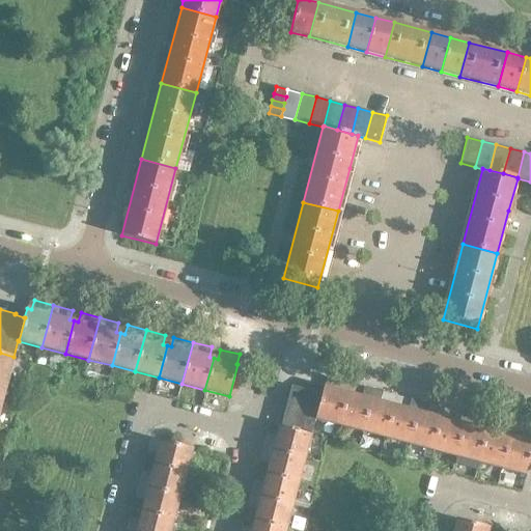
[(14,357),(0,353),(0,379),(7,381),(14,357)]
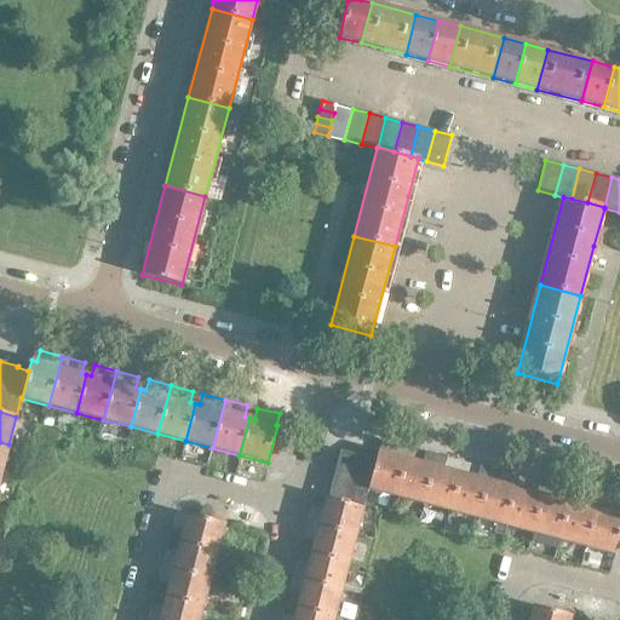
[(395,497),(408,448),(386,442),(383,453),(378,452),(374,463),(367,489),(395,497)]
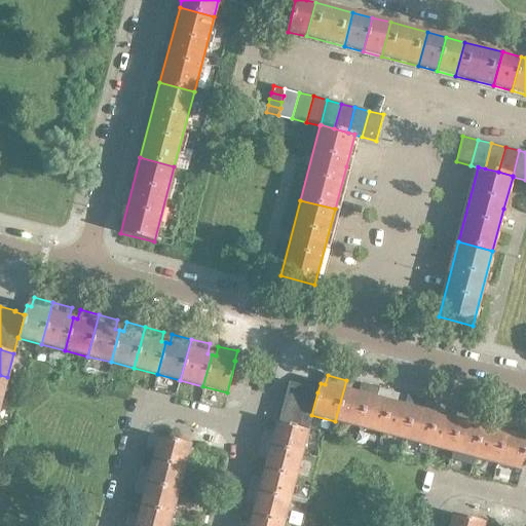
[(359,427),(367,396),(363,395),(366,385),(346,380),(335,421),(359,427)]
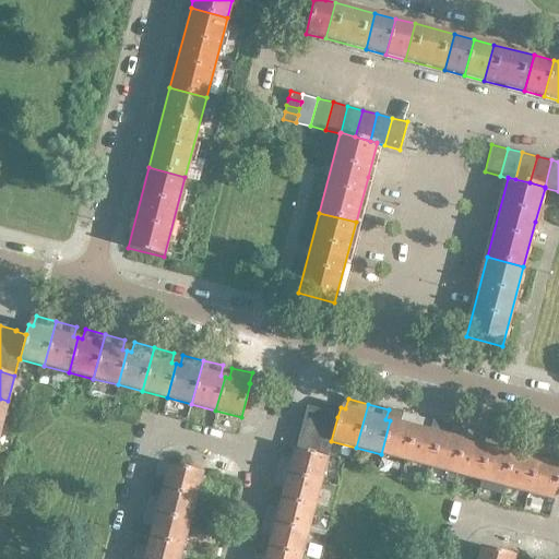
[(331,441),(337,417),(328,414),(329,413),(307,406),(295,450),(326,459),(331,441)]
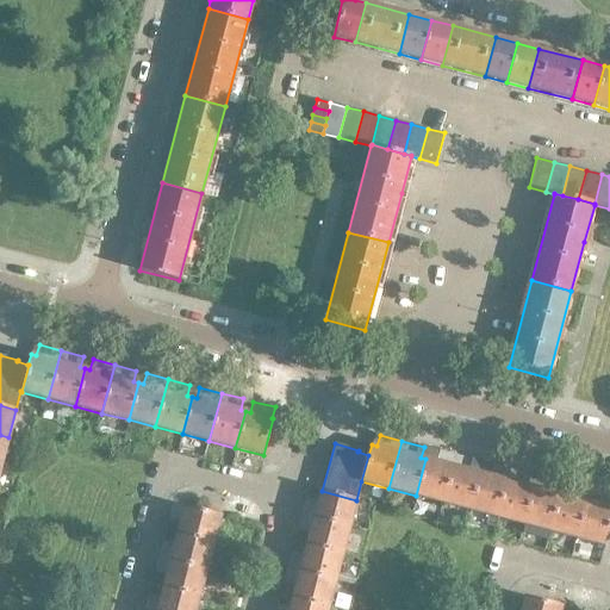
[(442,503),(455,455),(434,449),(430,460),(425,459),(416,496),(442,503)]
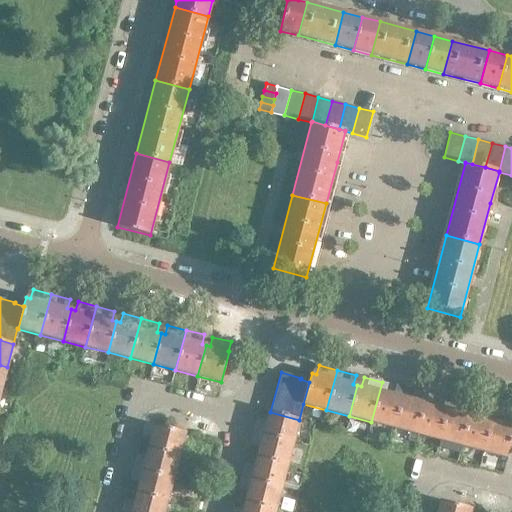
[(394,428),(402,397),(398,396),(400,386),(382,382),(371,422),(394,428)]
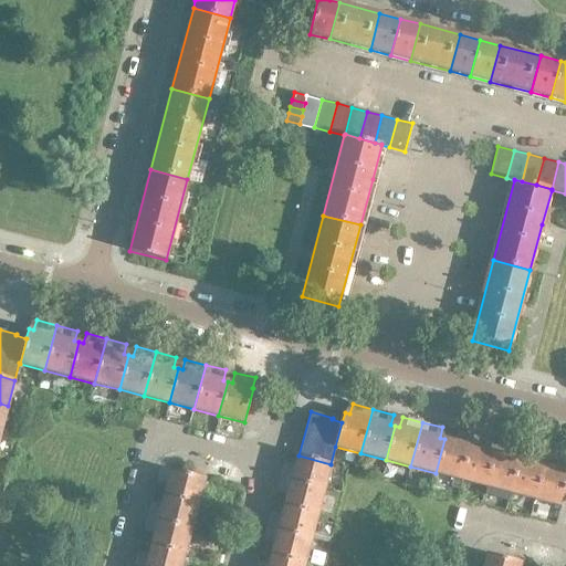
[(460,480),(472,435),(452,430),(449,440),(444,439),(436,473),(460,480)]
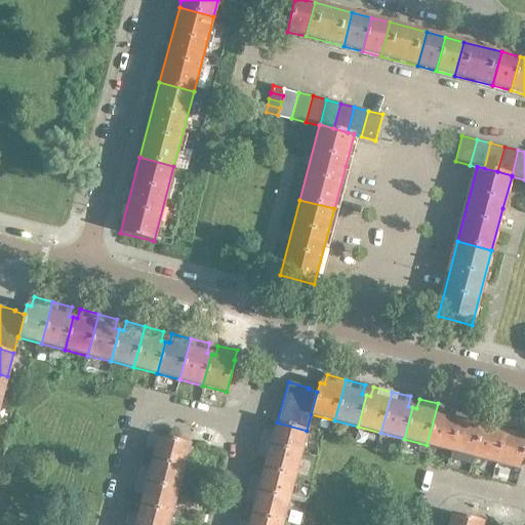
[(450,451),(458,419),(454,418),(456,408),(438,403),(427,445),(450,451)]
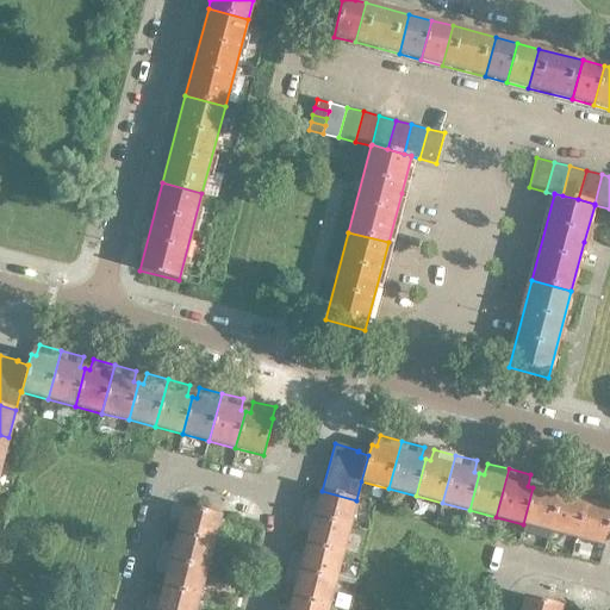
[(549,531),(562,483),(540,477),(537,489),(533,487),(523,524),(549,531)]
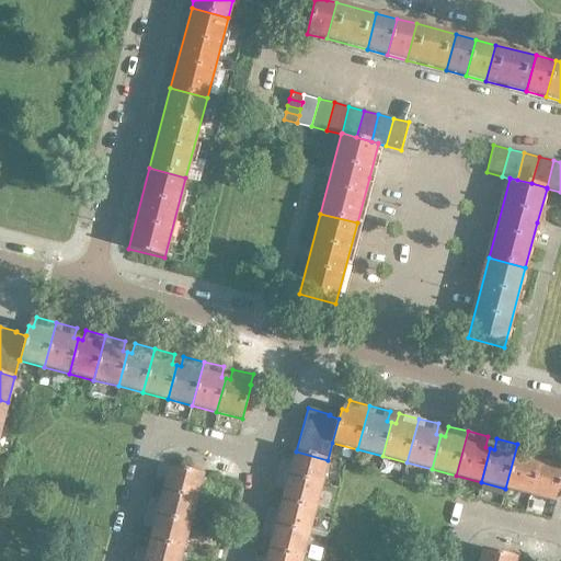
[(529,495),(539,461),(535,460),(537,449),(517,444),(505,489),(529,495)]
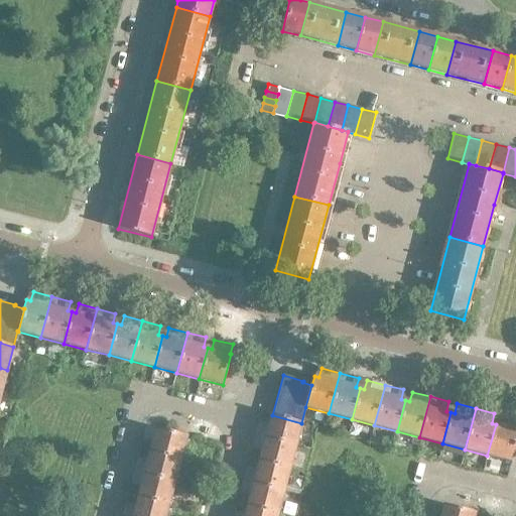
[(301,423),(272,415),(270,414),(268,419),(259,417),(254,435),(295,446),(301,423)]
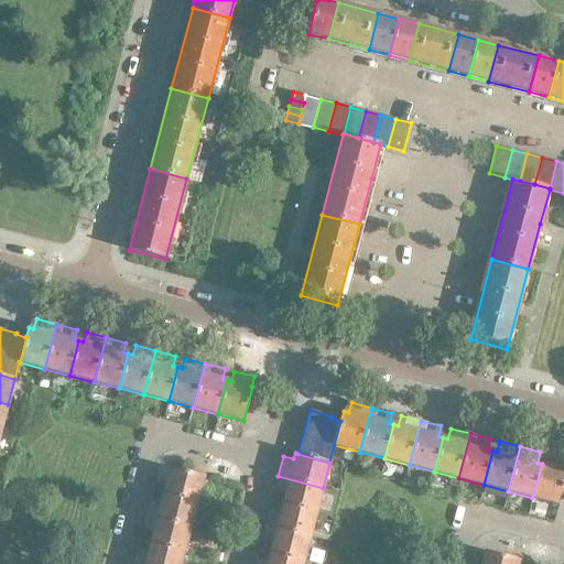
[(559,505),(563,483),(563,458),(549,454),(546,465),(542,464),(532,498),(559,505)]
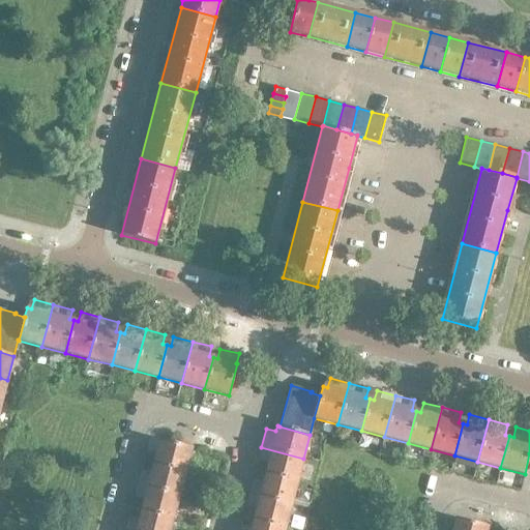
[(185,472),(192,448),(159,440),(158,440),(149,438),(144,457),(154,460),(153,464),(185,472)]
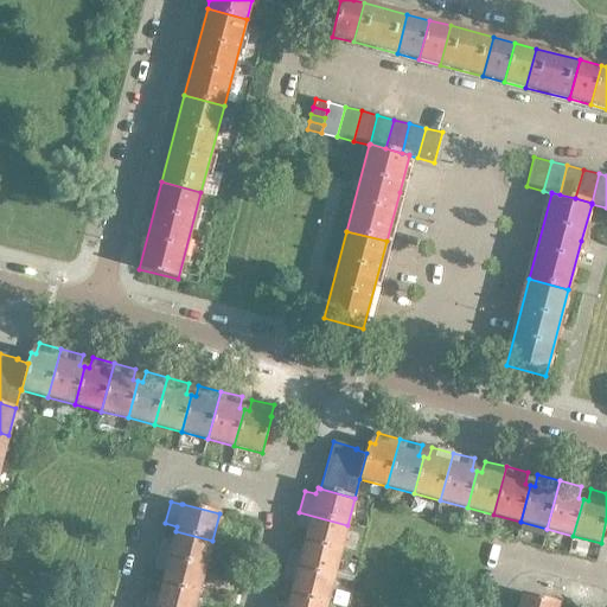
[(340,551),(347,525),(299,512),(293,534),(305,537),(304,542),(340,551)]
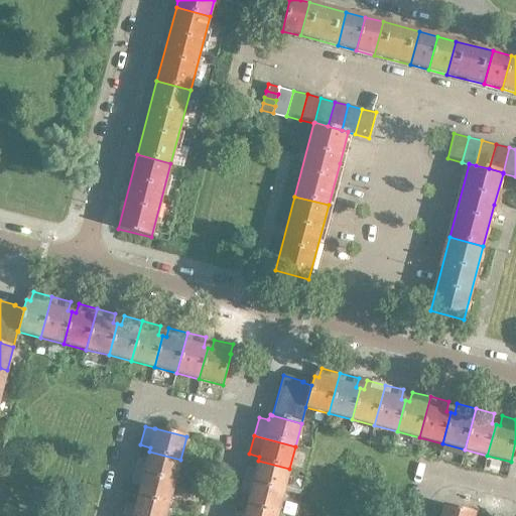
[(174,482),(180,460),(149,452),(147,456),(138,453),(133,472),(174,482)]
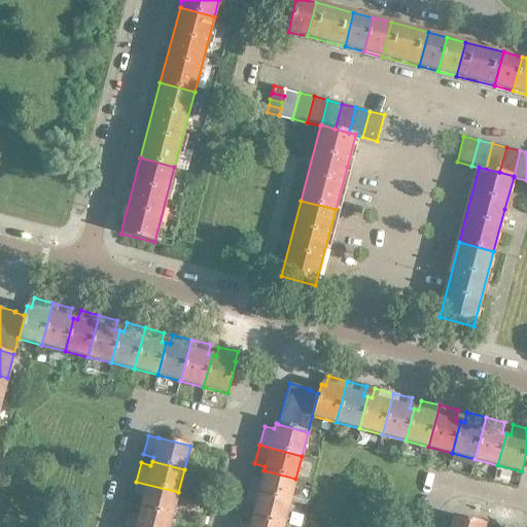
[(289,502),(295,479),(264,470),(262,475),(252,472),(247,491),(289,502)]
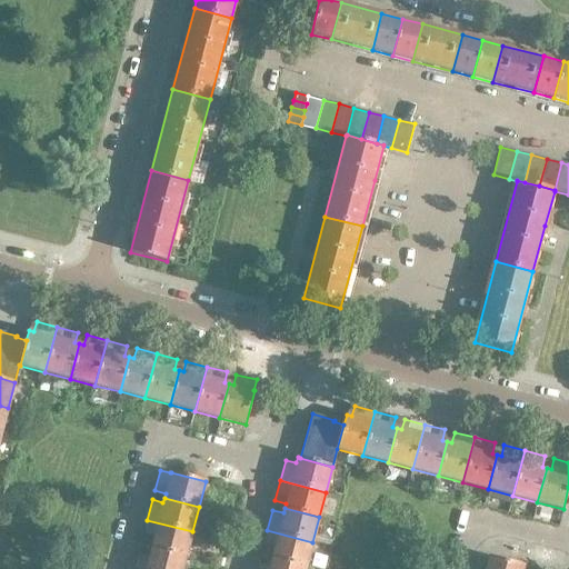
[(186,557),(192,531),(147,520),(141,540),(152,542),(151,548),(186,557)]
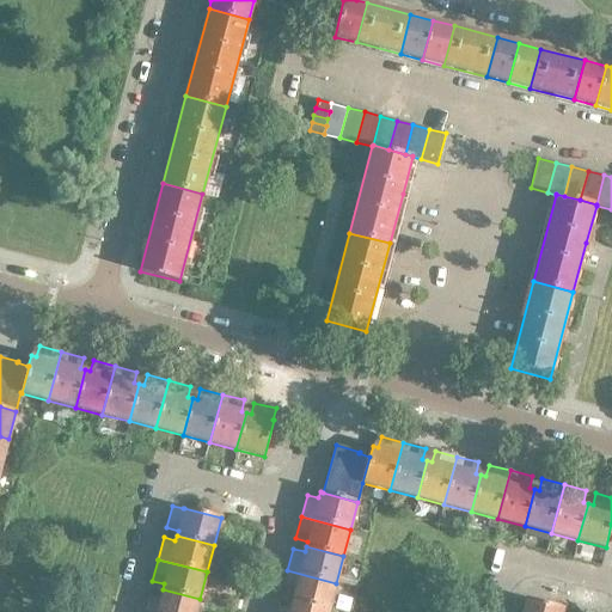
[(329,610),(336,583),(287,570),(282,592),(293,595),(292,600),(329,610)]
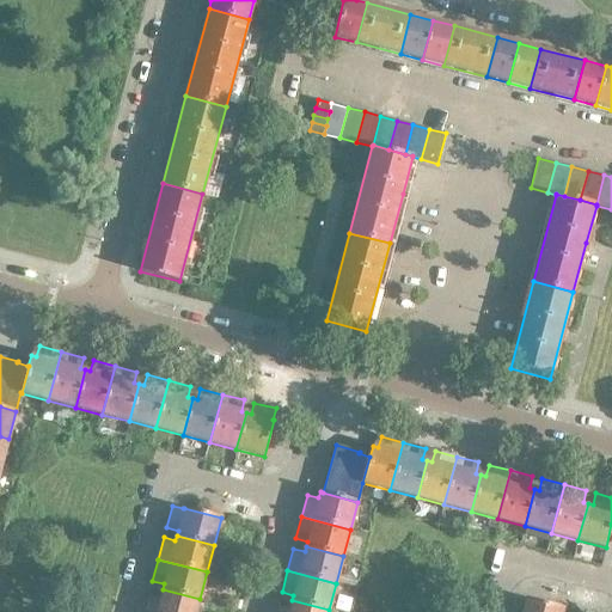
[(195,611),(200,599),(163,589),(161,594),(150,591),(144,611),(195,611)]
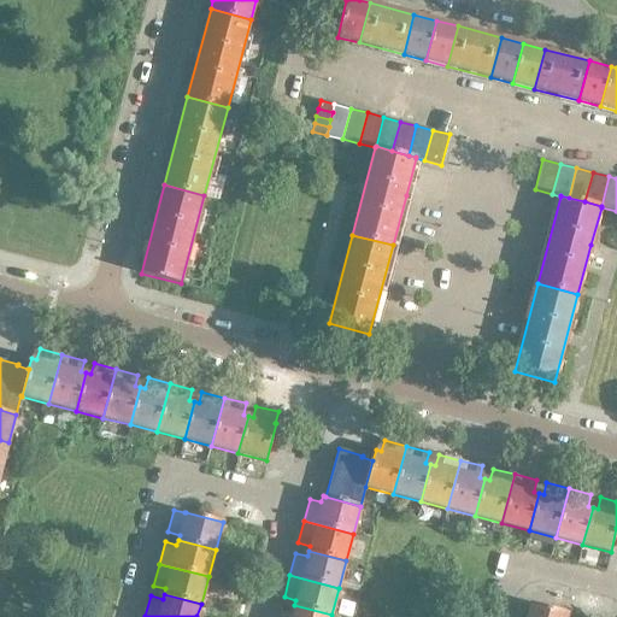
[(566,616),(568,613),(530,603),(529,604),(518,601),(513,616),(566,616)]
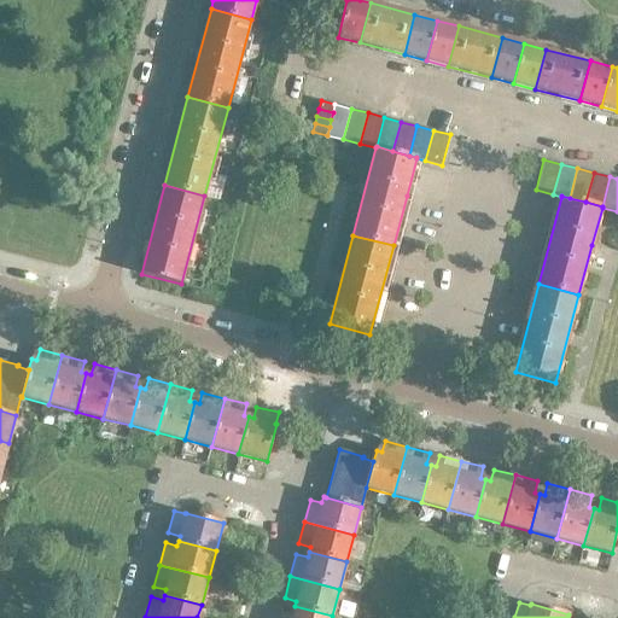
[(331,617),(332,616),(295,606),(293,611),(281,607),(279,617),(331,617)]
